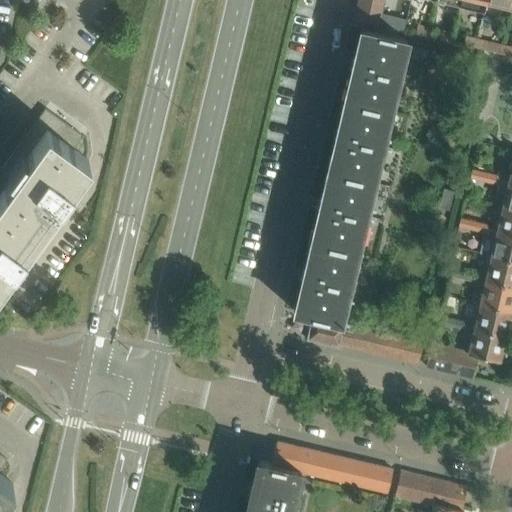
[(381,13),(384,2),(374,0),(358,0),(356,7),(381,13)]
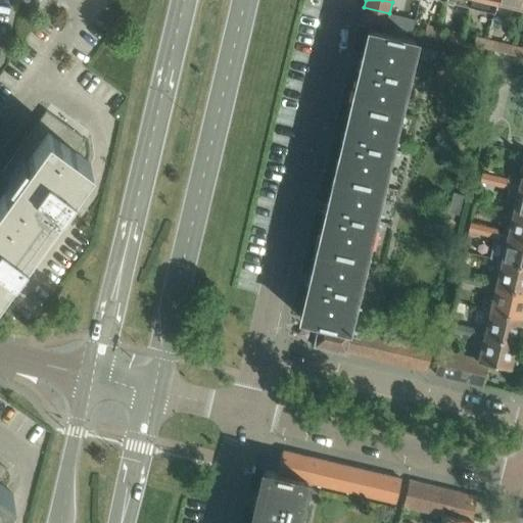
[(496,2),(496,0),(471,0),(470,6),(494,11),(496,2)]
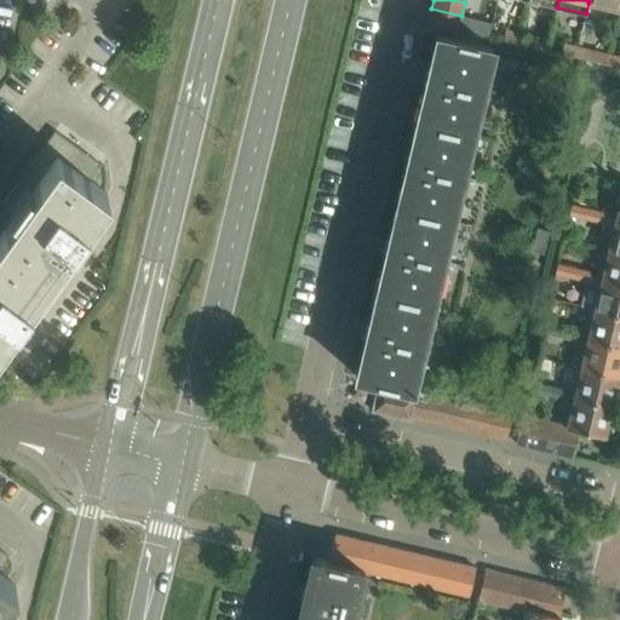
[(459,28),(461,16),(431,9),(429,21),(459,28)]
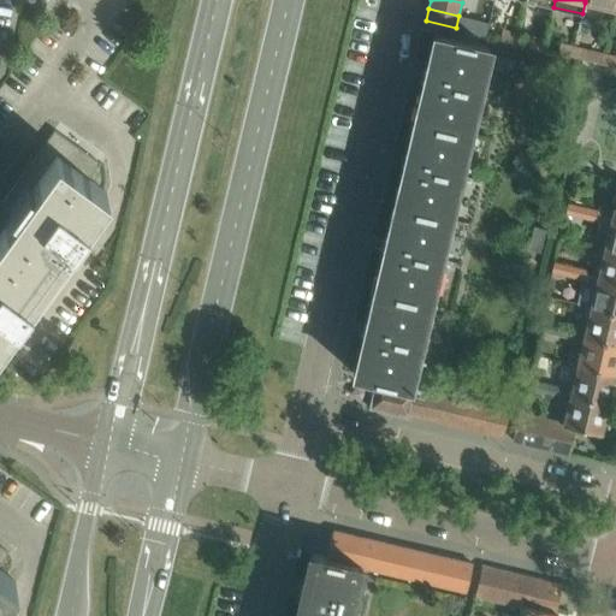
[(474,21),(472,31),(472,33),(486,35),(489,24),(474,21)]
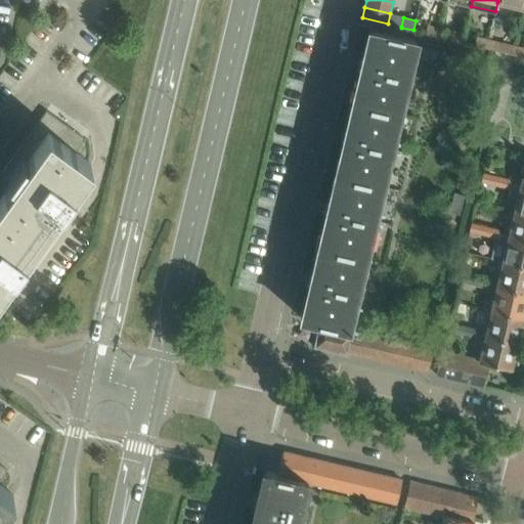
[(428,24),(426,33),(439,36),(441,26),(428,24)]
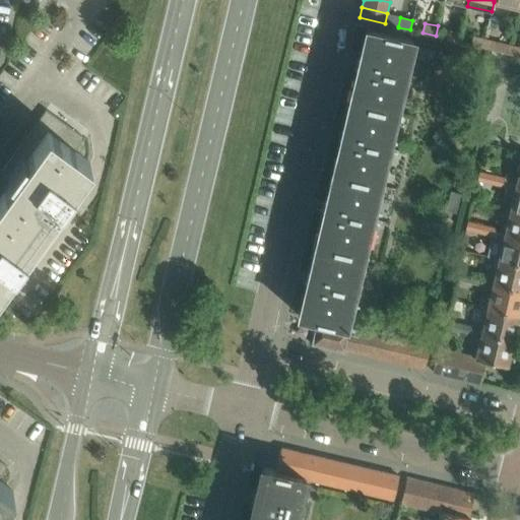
[(397,102),(412,39),(366,28),(351,90),(397,102)]
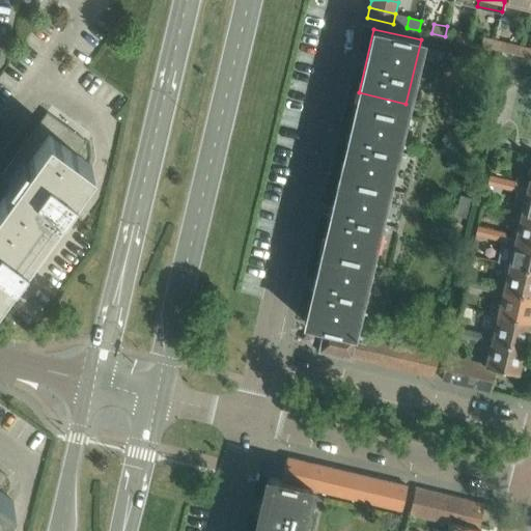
[(458,29),(456,39),(470,43),(473,32),(458,29)]
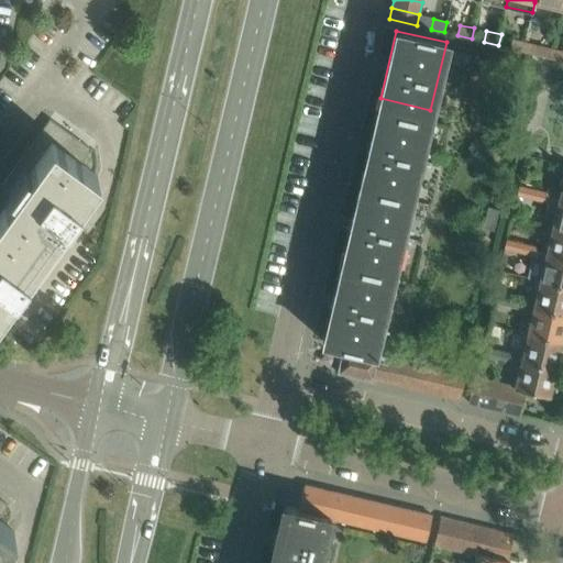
[(522,51),(525,40),(512,37),(509,47),(522,51)]
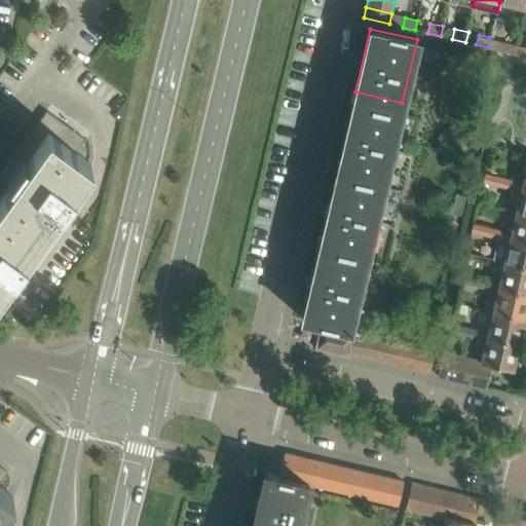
[(513,53),(515,43),(490,37),(488,47),(513,53)]
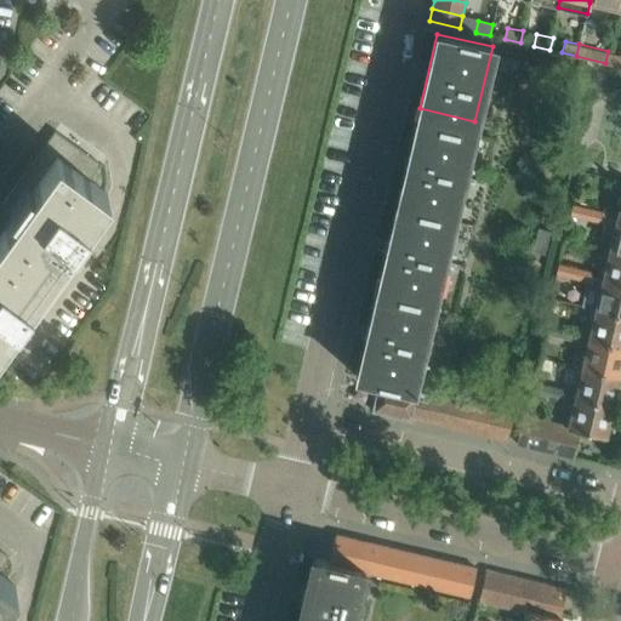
[(620,66),(620,53),(608,51),(605,63),(620,66)]
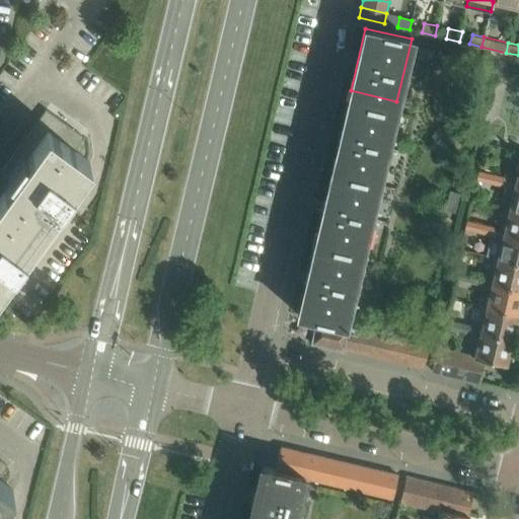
[(380,173),(396,101),(351,90),(335,162),(380,173)]
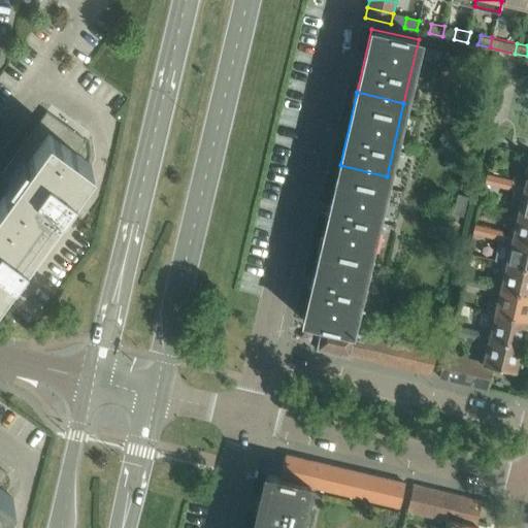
[(0,191),(48,226),(92,166),(76,155),(87,140),(47,111),(0,176),(0,191)]
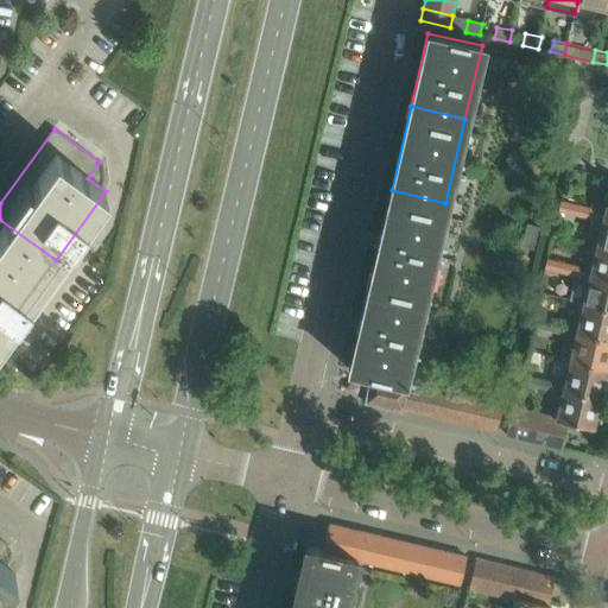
[(425,287),(445,203),(392,190),(372,276),(425,287)]
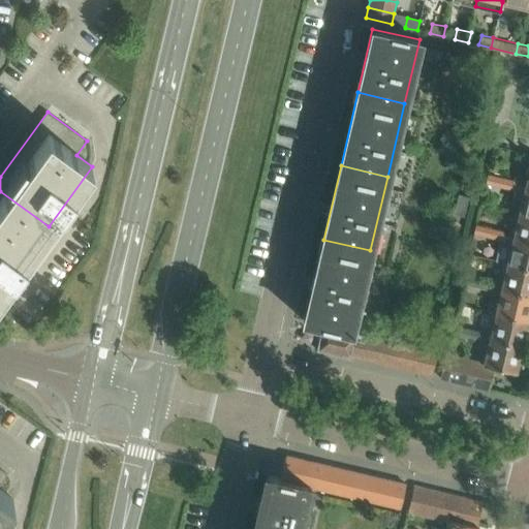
[(500,186),(503,176),(489,173),(486,183),(500,186)]
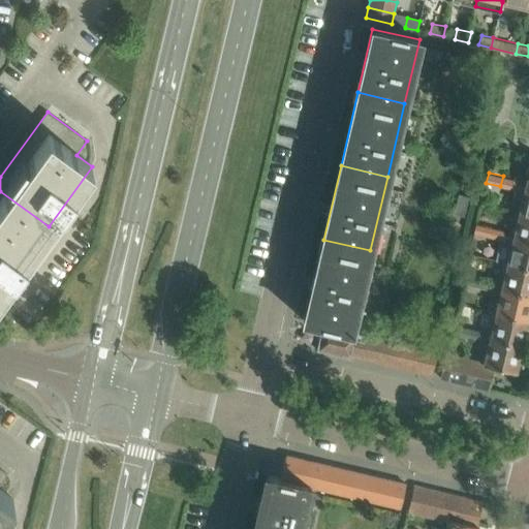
[(518,180),(503,176),(500,186),(516,190),(517,184),(518,185),(518,180)]
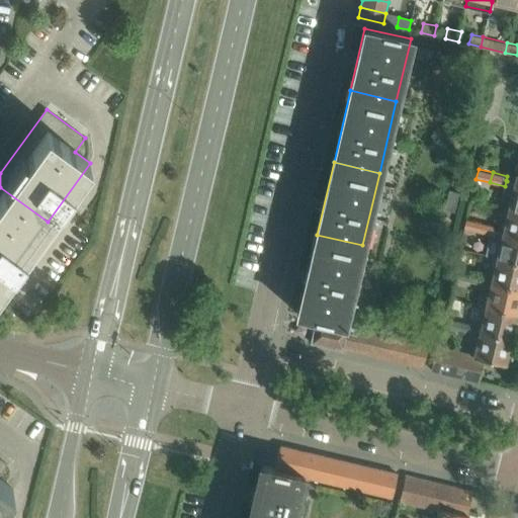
[(517,183),(514,183),(514,182),(507,181),(506,180),(505,186),(503,192),(513,194),(510,207),(517,209),(517,183)]
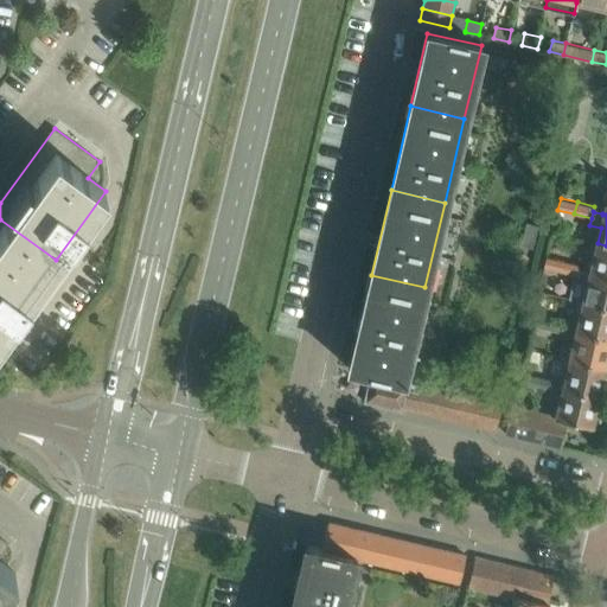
[(0,337),(56,260),(0,219),(0,337)]
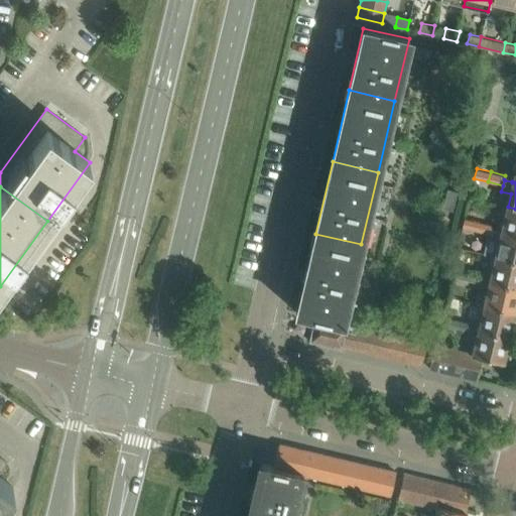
[(515,209),(508,207),(502,232),(515,235),(515,209)]
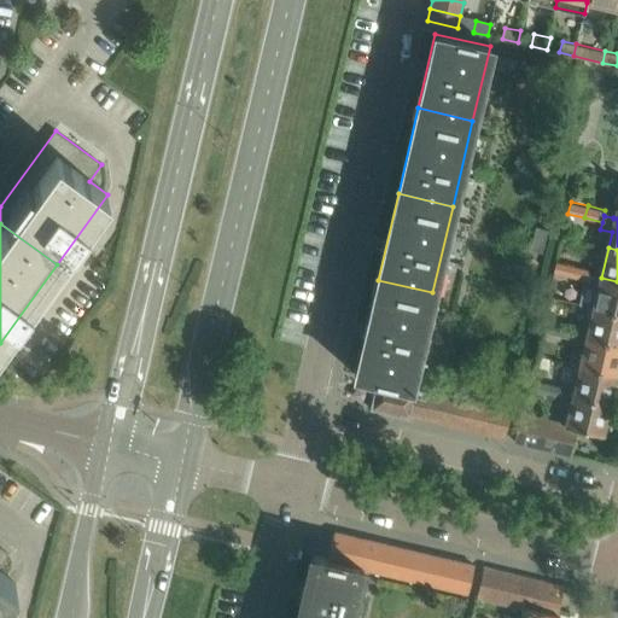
[(571,277),(573,264),(557,260),(554,272),(571,277)]
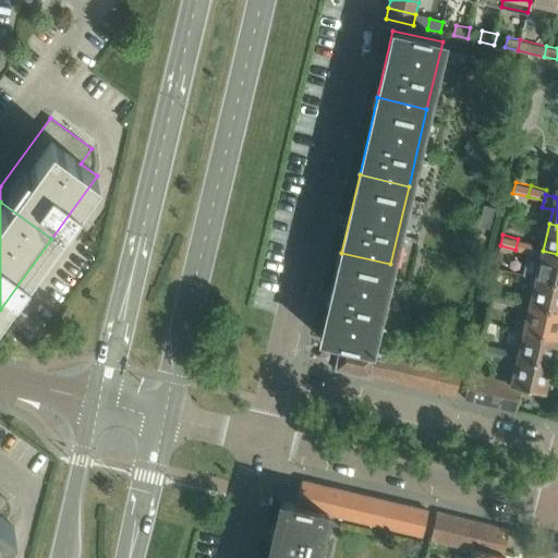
[(533,242),(518,239),(516,250),(528,252),(531,253),(532,247),(533,242)]
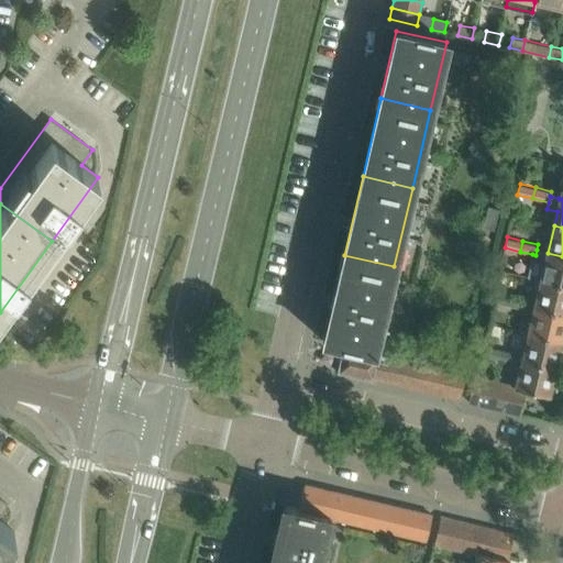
[(562,256),(548,253),(537,250),(536,255),(532,254),(528,276),(541,279),(562,284),(562,256)]
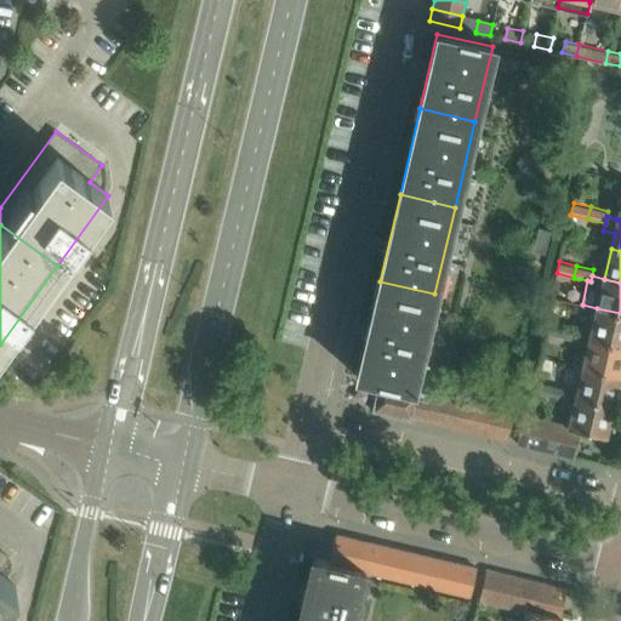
[(411,388),(434,294),(380,281),(358,377),(379,382),(371,410),(405,417),(411,388)]
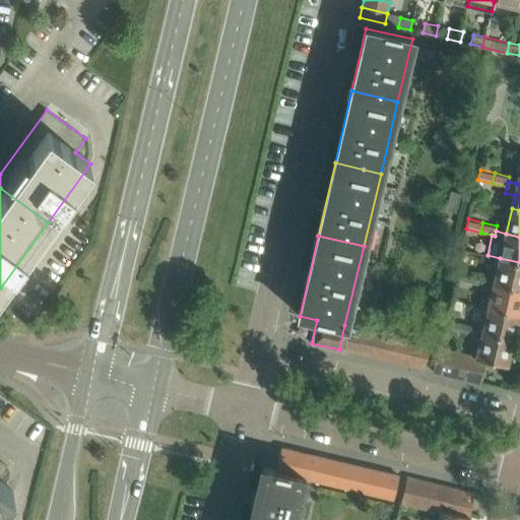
[(519,262),(500,258),(494,282),(519,287),(519,262)]
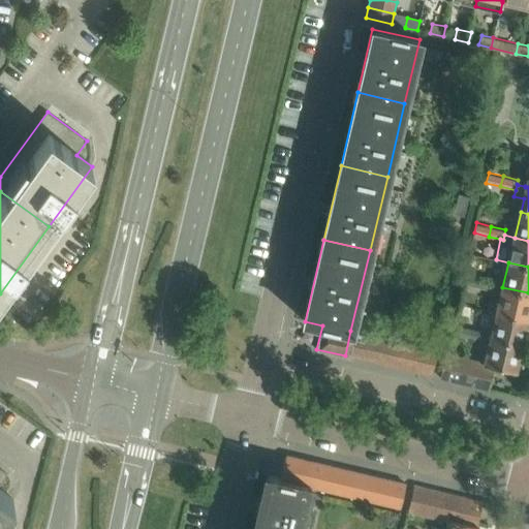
[(476,286),(479,276),(465,273),(462,283),(476,286)]
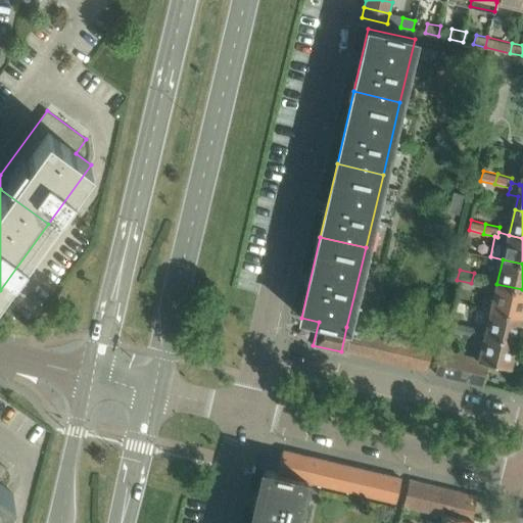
[(488,277),(474,273),(471,283),(486,287),(488,277)]
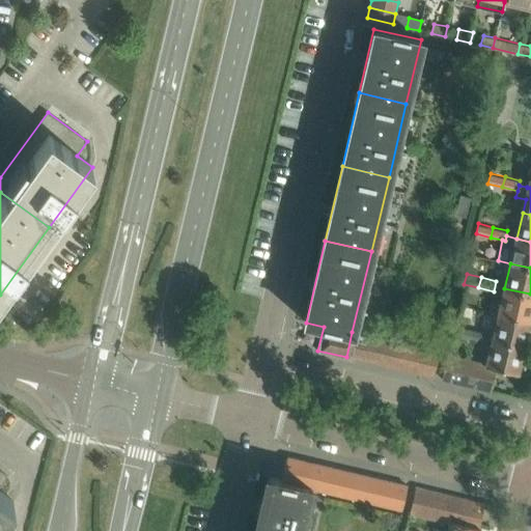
[(530,294),(504,288),(499,313),(529,320),(530,317),(530,294)]
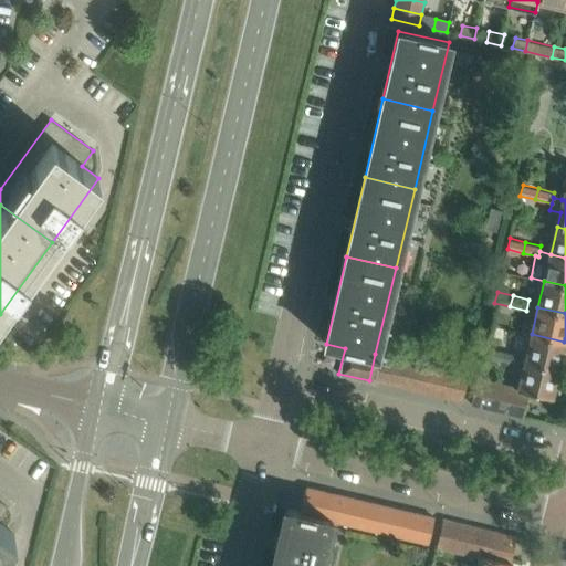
[(565,345),(564,345),(564,342),(532,334),(525,362),(558,369),(561,356),(565,357),(565,349),(565,345)]
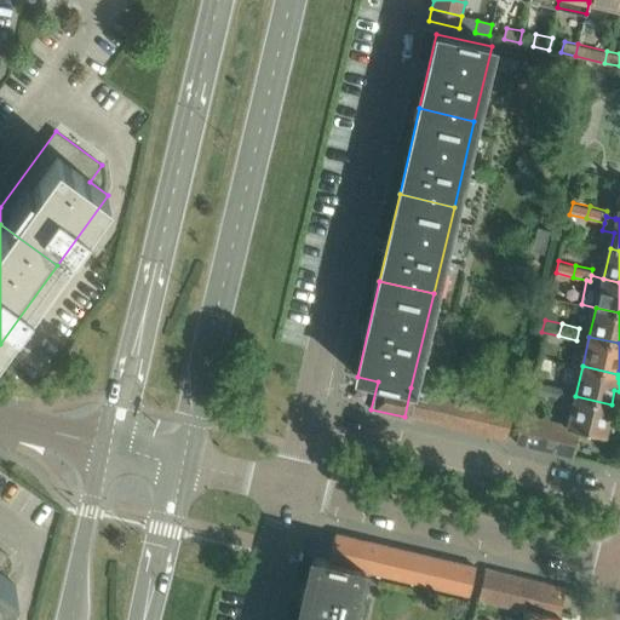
[(545,395),(547,383),(530,378),(528,390),(545,395)]
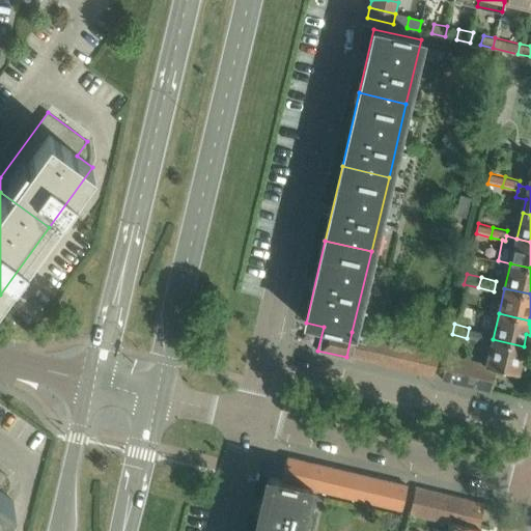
[(484,331),(469,328),(467,338),(482,341),(484,331)]
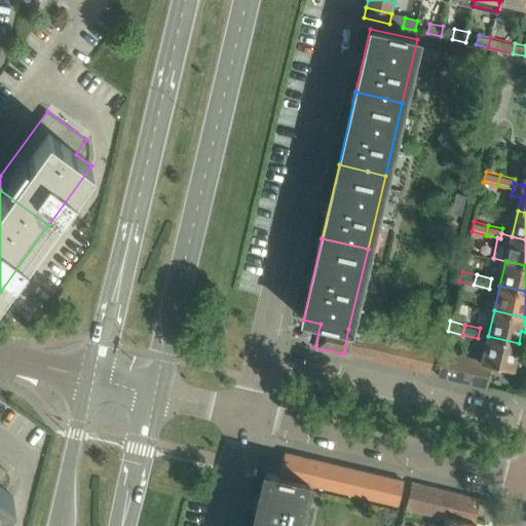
[(355,355),(361,332),(348,329),(343,353),(346,354),(347,353),(355,355)]
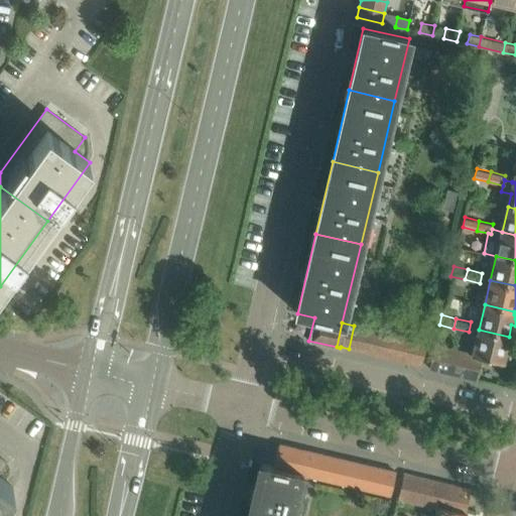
[(361,352),(366,329),(354,326),(349,349),(361,352)]
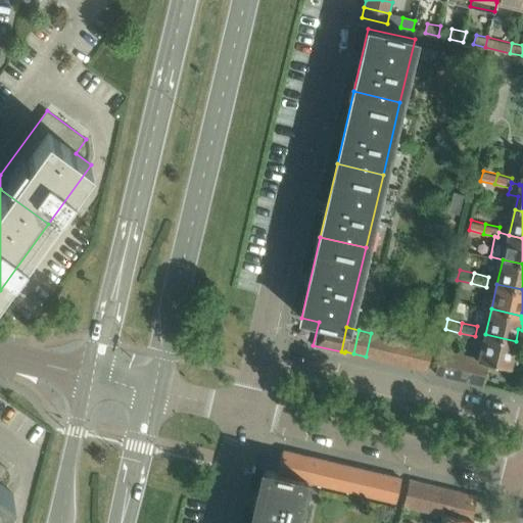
[(378,360),(383,336),(371,333),(366,357),(378,360)]
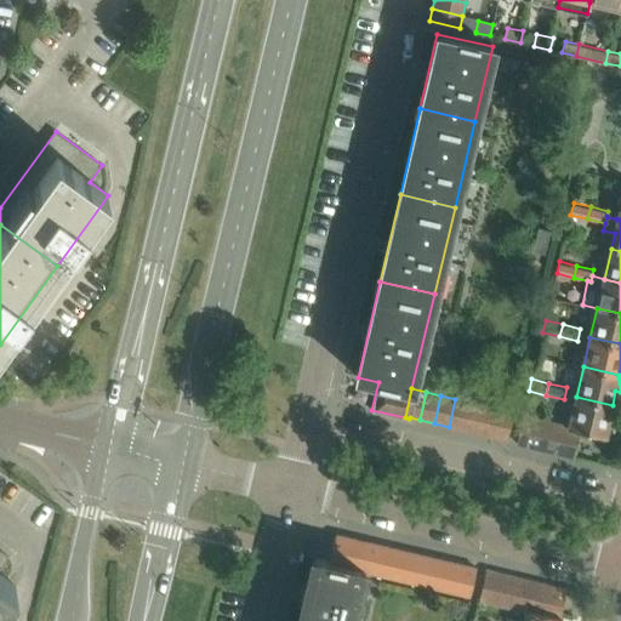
[(609,420),(613,405),(576,397),(569,425),(564,425),(558,453),(574,456),(580,429),(605,436),(605,431),(610,432),(613,420),(609,420)]
